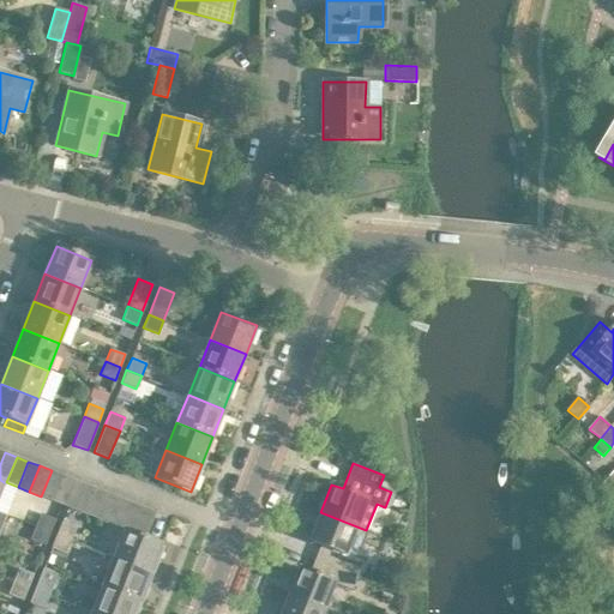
[(41,497),(53,501),(62,475),(52,470),(41,497)]
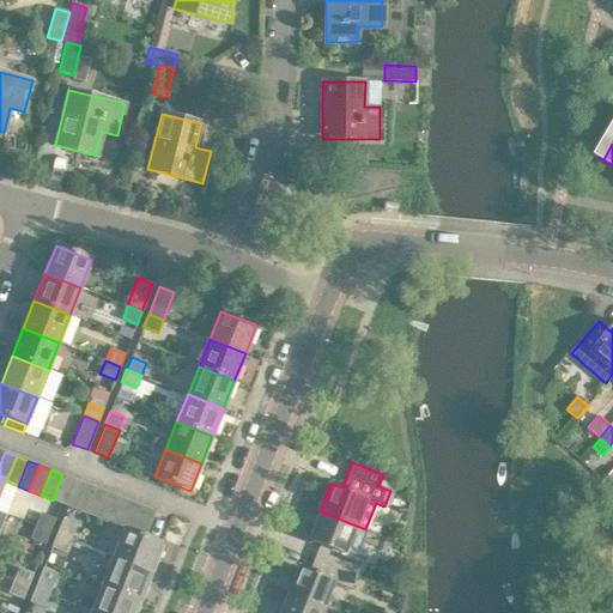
[(53,501),(64,505),(74,479),(62,474),(53,501)]
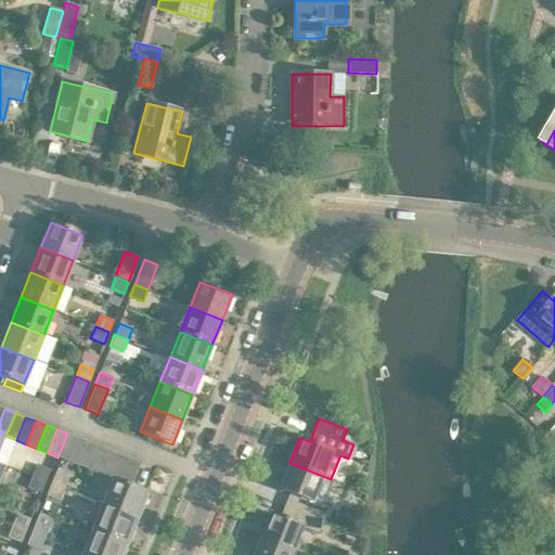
[(57,457),(68,461),(77,438),(67,434),(57,457)]
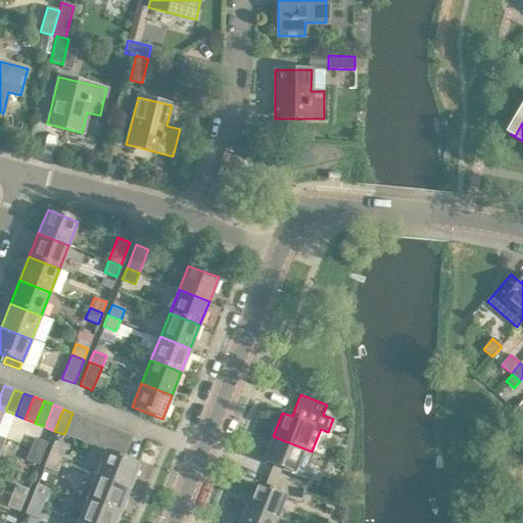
[(64,434),(75,438),(83,417),(73,413),(64,434)]
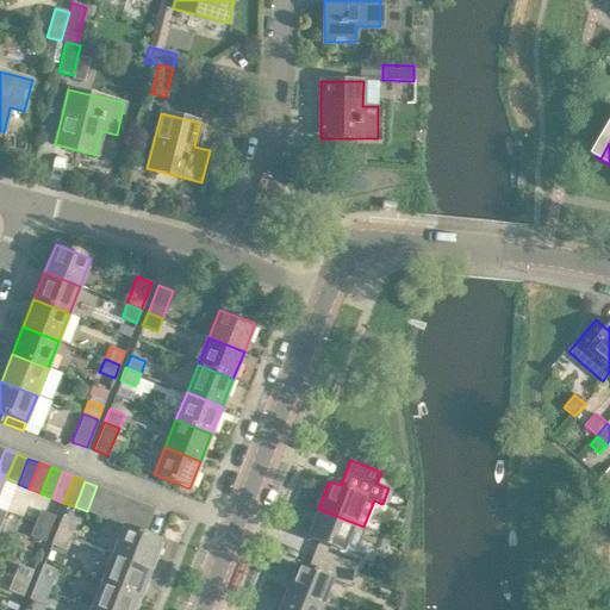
[(87,511),(98,516),(109,491),(97,486),(87,511)]
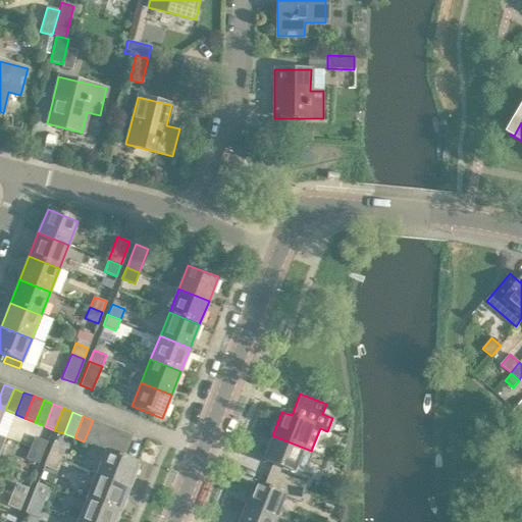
[(84,441),(94,446),(102,423),(93,420),(84,441)]
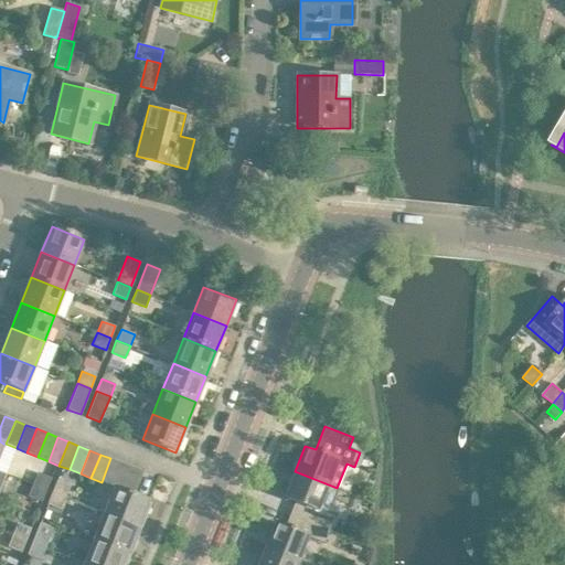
[(102,482),(112,487),(121,462),(110,458),(102,482)]
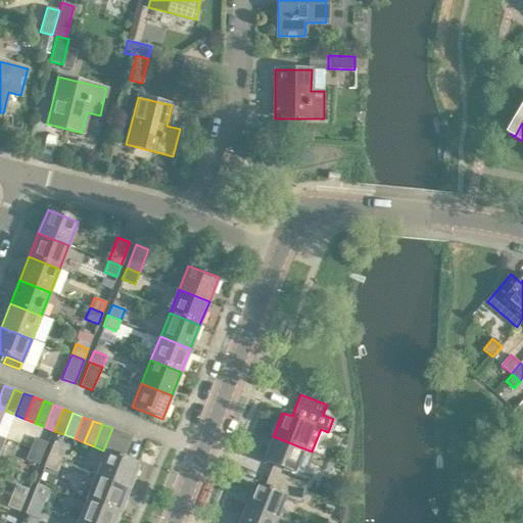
[(103,450),(105,452),(113,455),(123,432),(112,428),(103,450)]
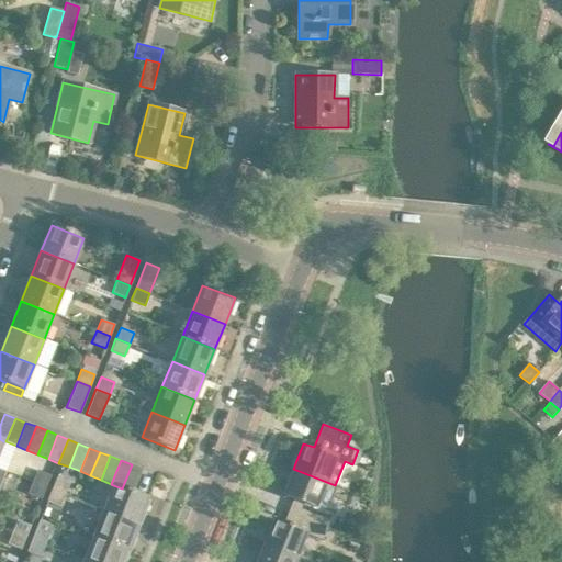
[(132,464),(122,489),(133,492),(142,469),(132,464)]
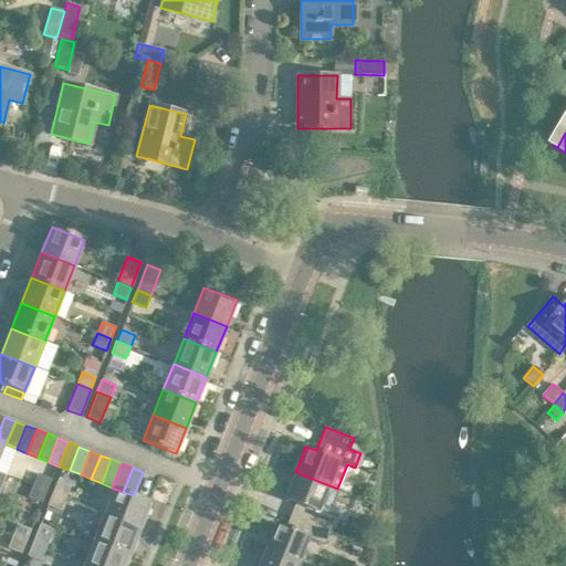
[(337,489),(295,472),(285,499),(295,502),(291,515),(329,531),(335,517),(327,514),(337,489)]
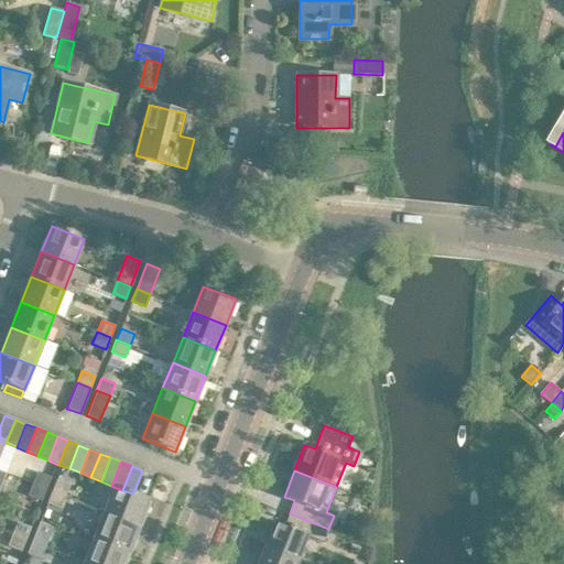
[(38,472),(33,483),(46,488),(50,477),(38,472)]
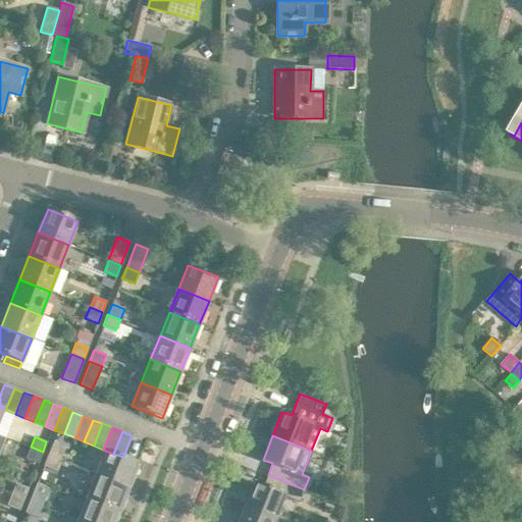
[(52,444),(48,454),(60,459),(64,449),(52,444)]
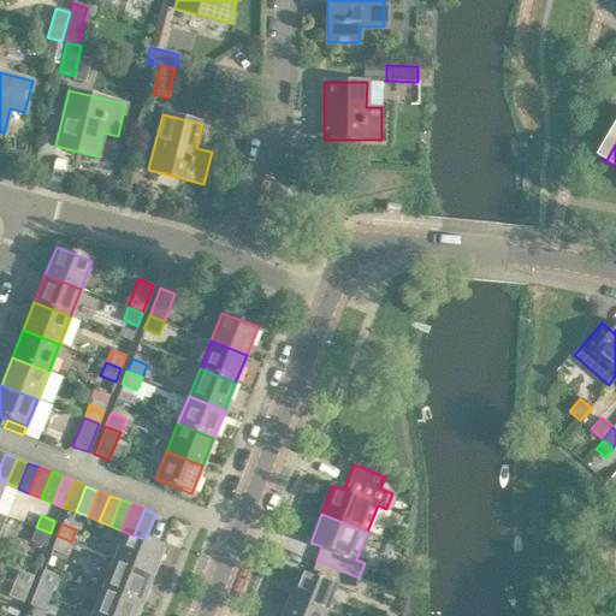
[(51,533),(36,527),(30,542),(45,548),(51,533)]
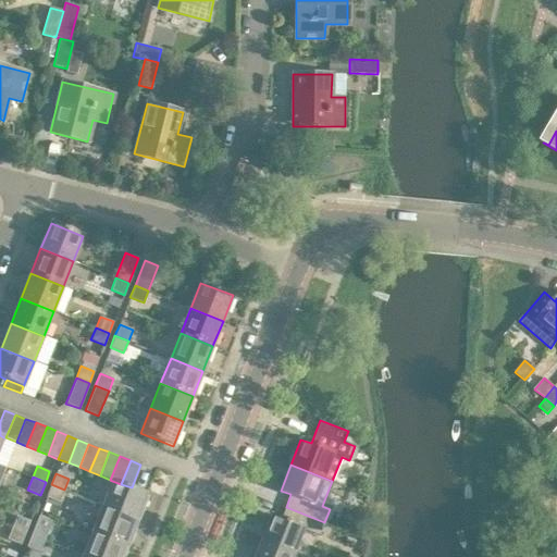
[(112,481),(102,506),(135,519),(138,510),(143,512),(148,496),(145,495),(145,493),(132,487),(121,484),(112,481)]
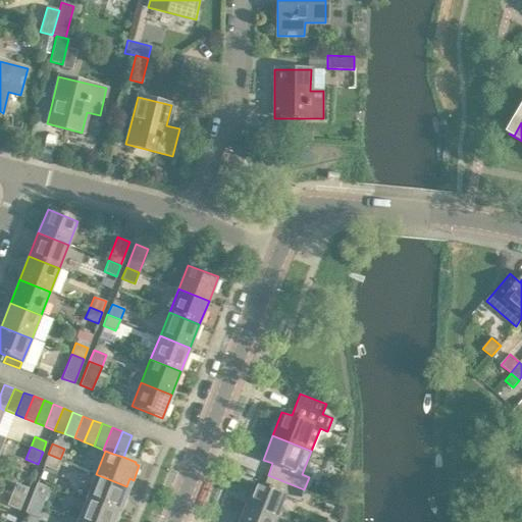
[(60,459),(48,454),(44,466),(55,471),(60,459)]
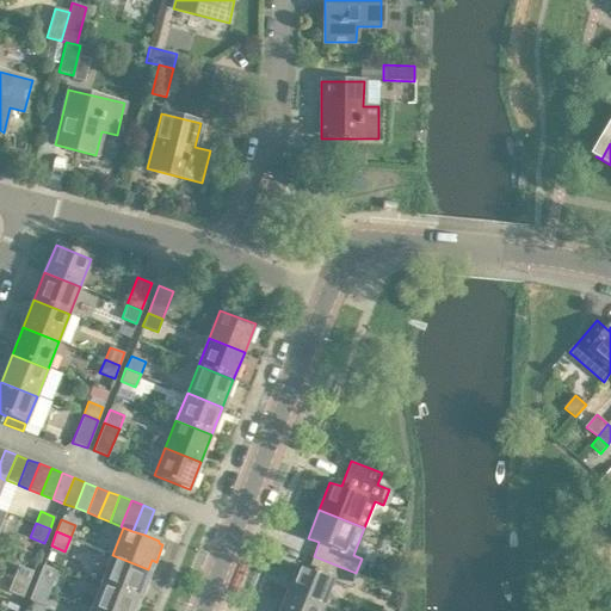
[(112,555),(102,582),(141,598),(147,585),(142,582),(148,569),(112,555)]
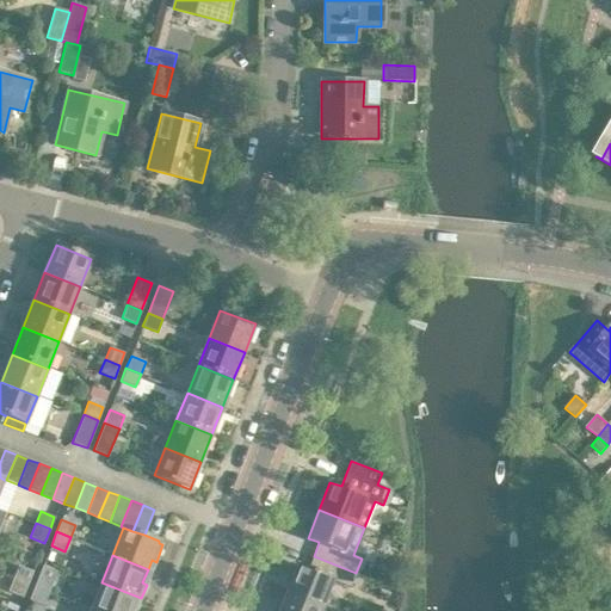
[(297,565),(287,593),(321,608),(333,580),(350,587),(356,573),(314,556),(308,569),(297,565)]
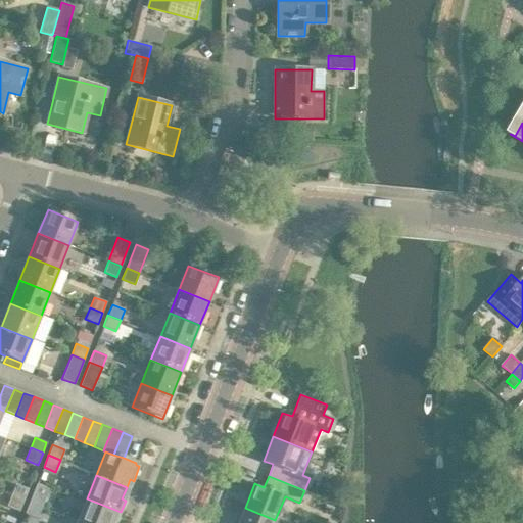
[(15,484),(11,494),(24,500),(28,489),(15,484)]
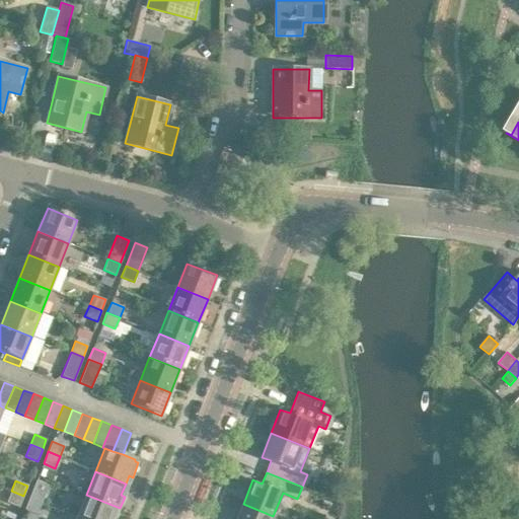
[(36,480),(29,498),(42,503),(48,489),(46,484),(36,480)]
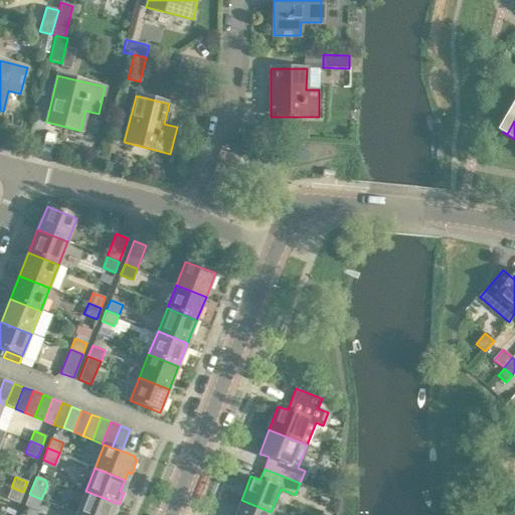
[(23,492),(11,487),(7,499),(19,503),(23,492)]
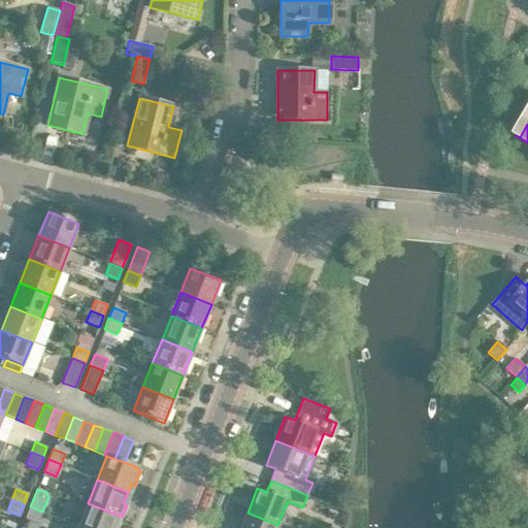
[(67,523),(78,527),(80,527),(118,527),(122,517),(88,503),(83,518),(70,513),(67,523)]
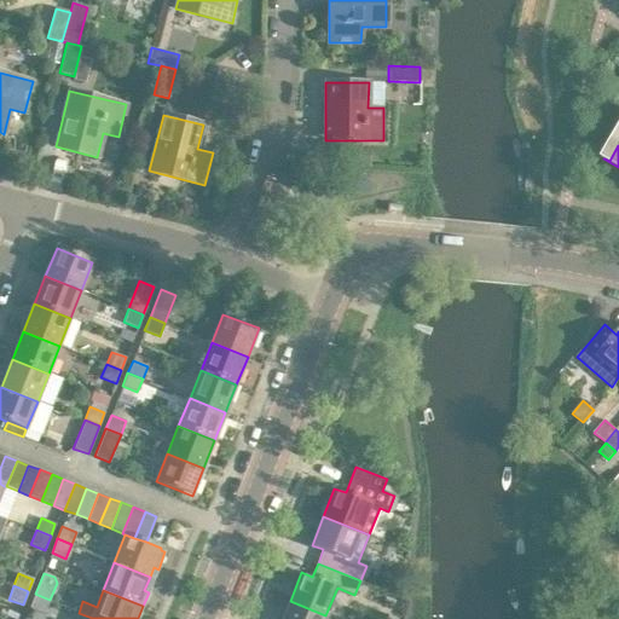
[(50,600),(35,594),(29,608),(44,614),(50,600)]
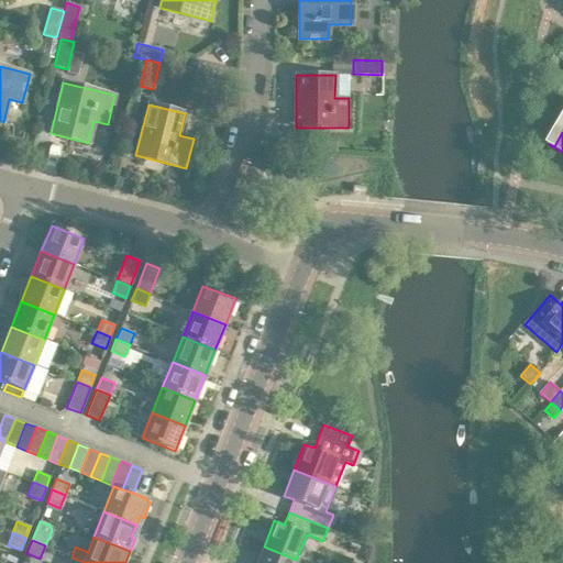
[(295,562),(296,560),(264,547),(256,562),(295,562)]
